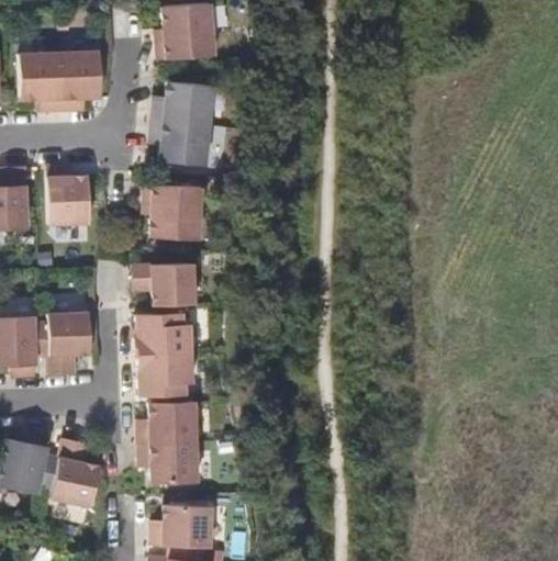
[(157,63),(214,58),(211,7),(162,10),(163,32),(164,44),(156,45),(157,63)]
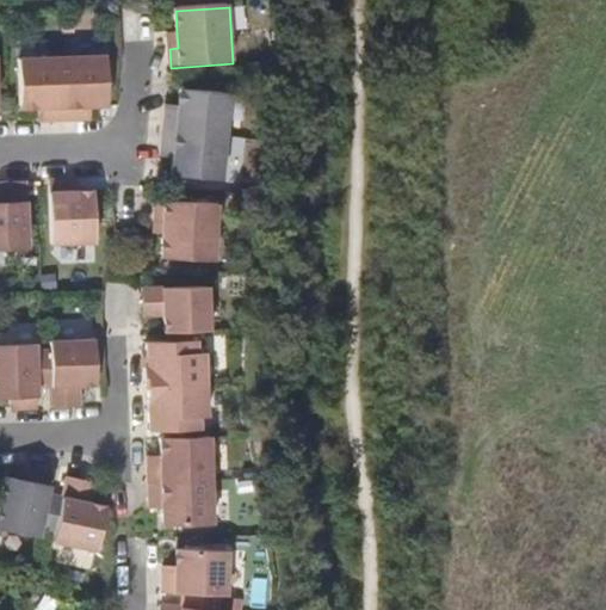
[(169,49),(178,48),(177,35),(168,36),(169,49)]
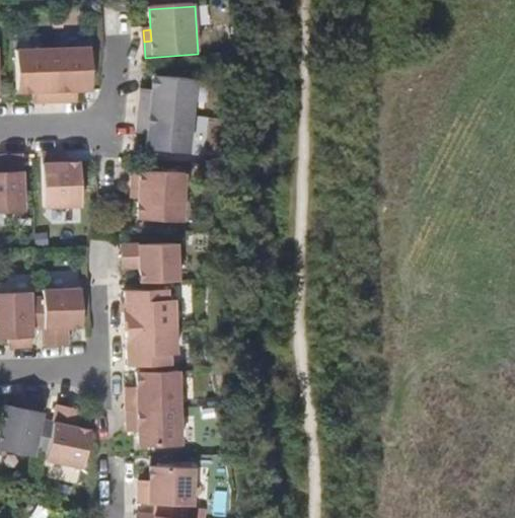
[(74,91),(80,91),(95,90),(93,48),(56,50),(58,102),(74,101),(74,91)]
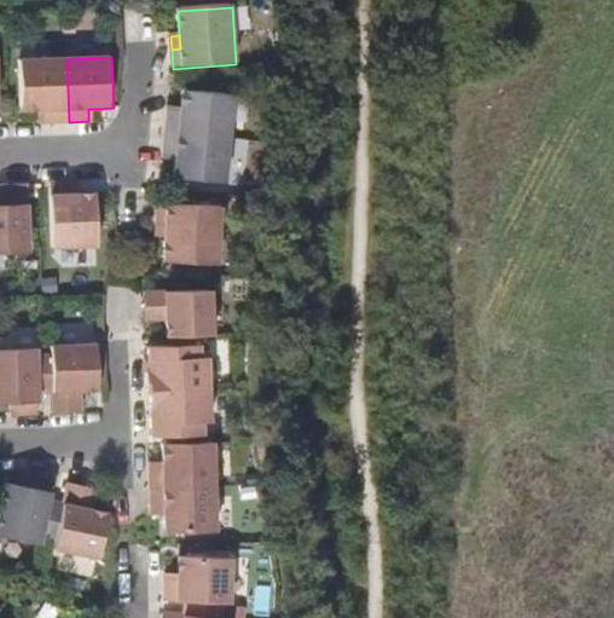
[(69,122),(67,59),(23,61),(25,111),(42,110),(51,110),(51,122),(69,122)]
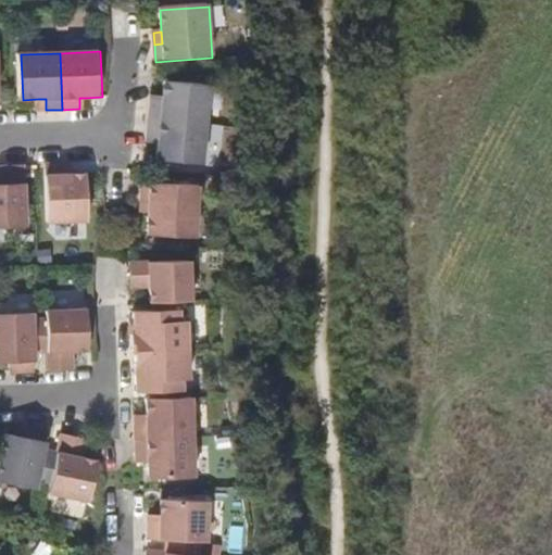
[(152,120),(209,125),(213,85),(167,80),(166,97),(165,103),(154,102),(152,120)]
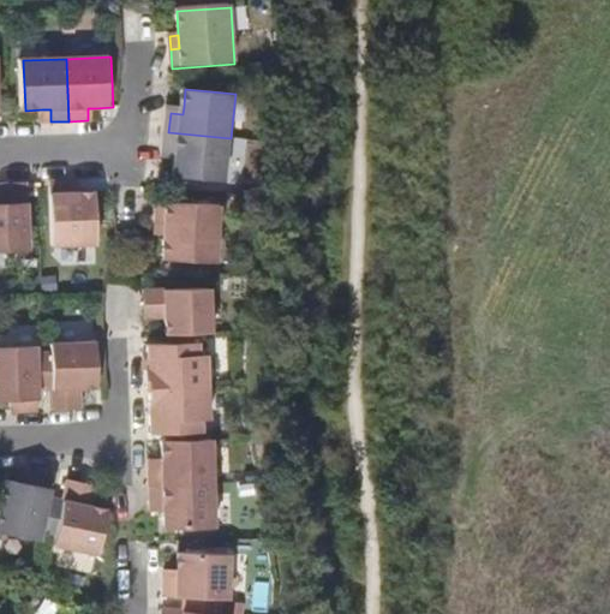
[(179,151),(179,160),(178,177),(227,182),(231,138),(168,132),(167,150),(179,151)]
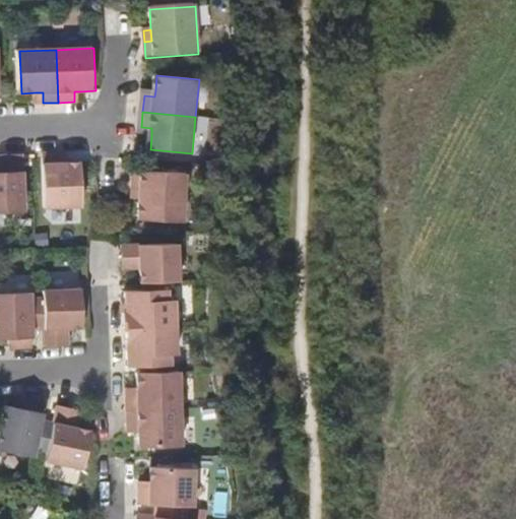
[(83,164),(68,164),(62,164),(61,153),(45,153),(47,208),(85,206),(83,164)]
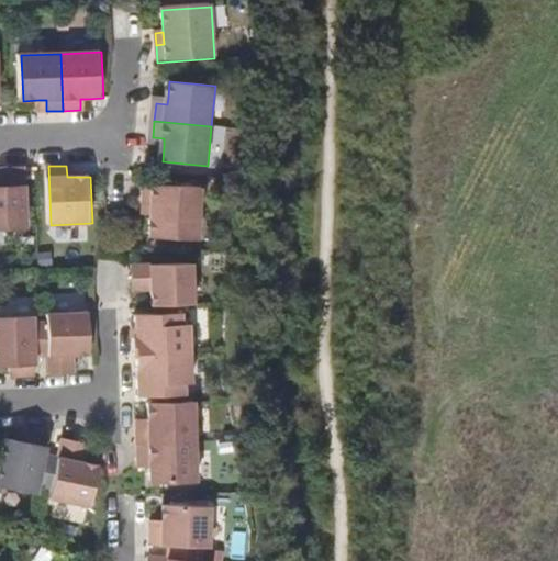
[(10,187),(2,187),(0,187),(0,228),(29,227),(26,167),(9,168),(10,187)]
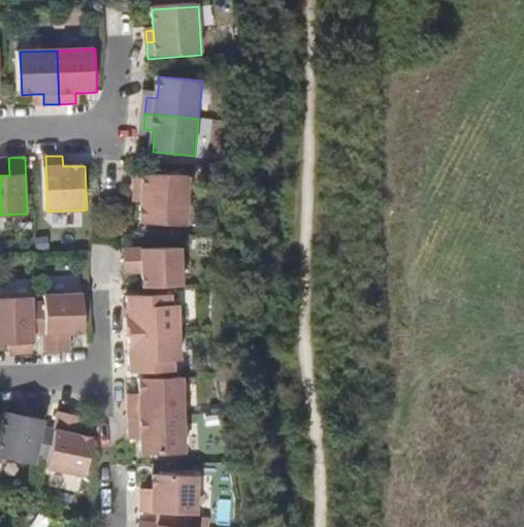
[(189,226),(192,176),(137,173),(136,190),(144,191),(143,202),(142,223),(189,226)]
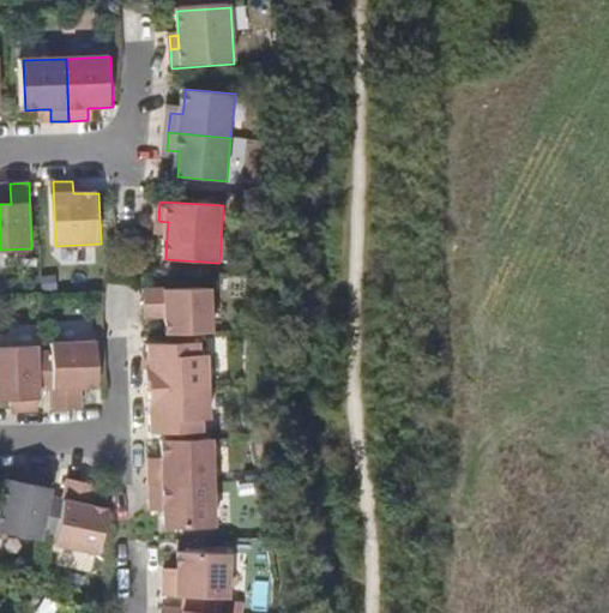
[(200,334),(215,332),(212,288),(146,290),(148,310),(168,310),(168,317),(169,335),(175,334),(200,334)]
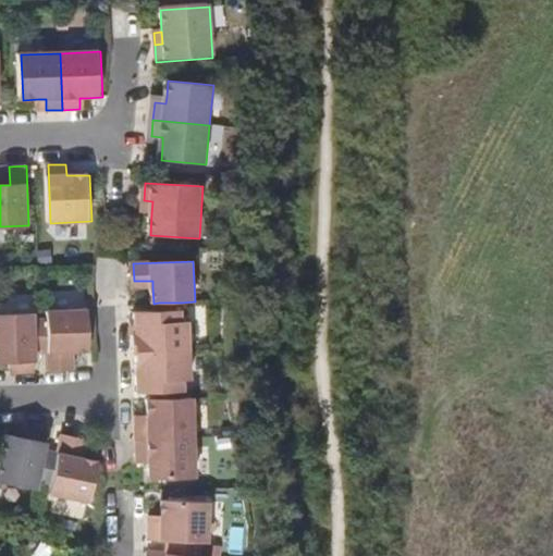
[(183,322),(183,310),(182,303),(159,303),(159,311),(137,312),(138,335),(136,335),(136,353),(192,350),(191,322),(183,322)]
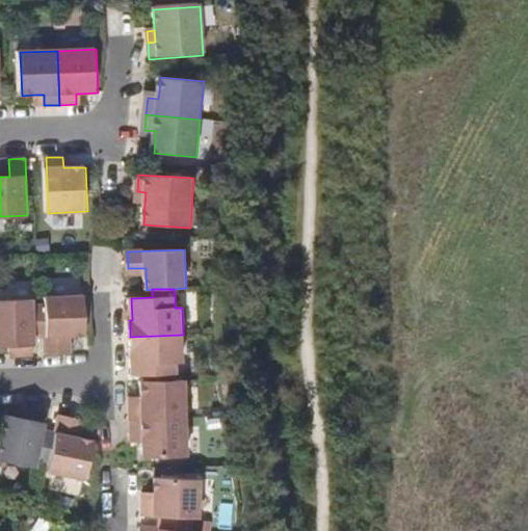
[(87,336),(86,296),(48,298),(50,355),(67,354),(66,337),(73,336),(87,336)]
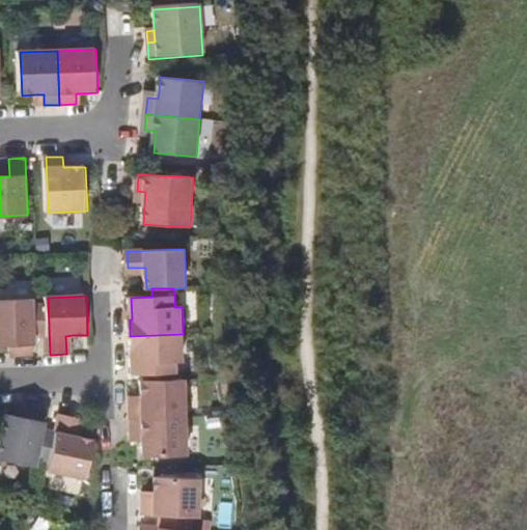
[(36,355),(34,300),(0,301),(0,344),(12,344),(20,344),(20,356),(36,355)]
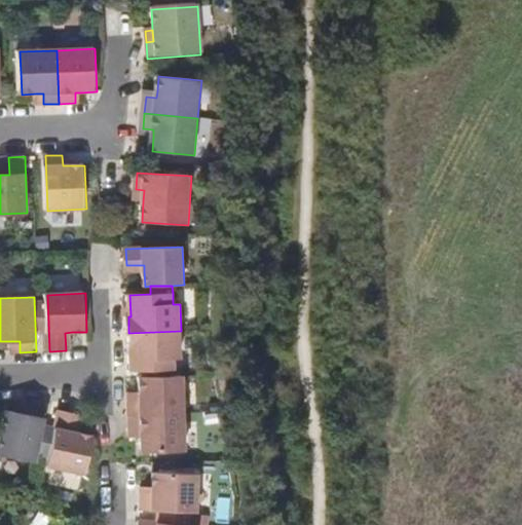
[(182,359),(181,331),(128,333),(128,334),(131,334),(133,372),(146,371),(146,377),(176,376),(176,370),(175,359),(182,359)]
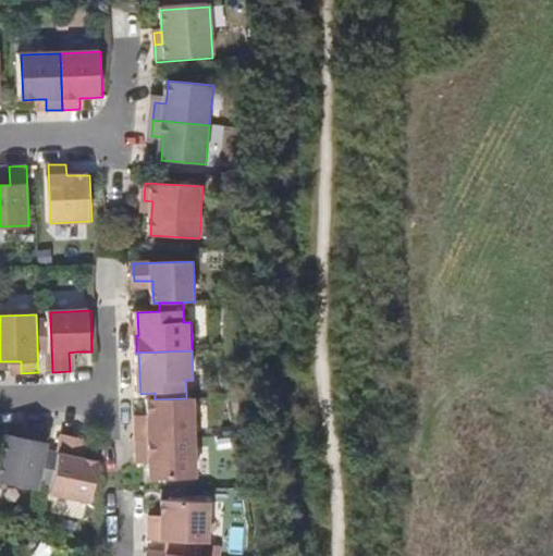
[(195,398),(186,398),(155,399),(149,400),(150,416),(150,423),(139,423),(139,441),(196,439),(195,398)]
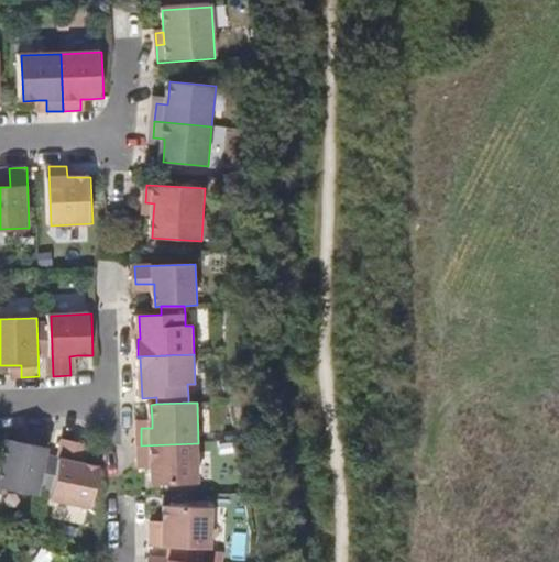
[(32,445),(35,433),(28,432),(25,443),(32,445)]
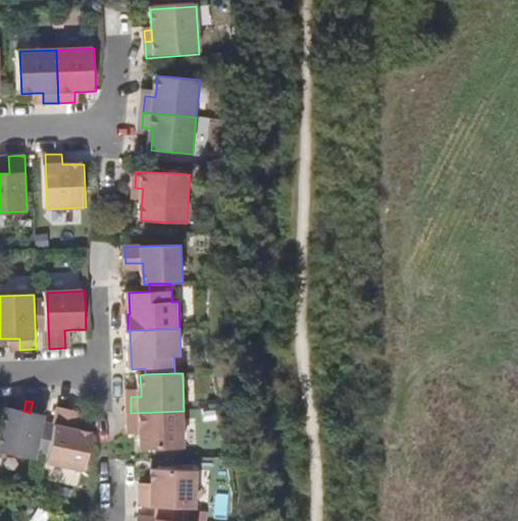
[(51,425),(45,423),(48,405),(33,402),(30,413),(23,411),(9,408),(0,450),(0,451),(37,459),(38,454),(45,455),(51,425)]
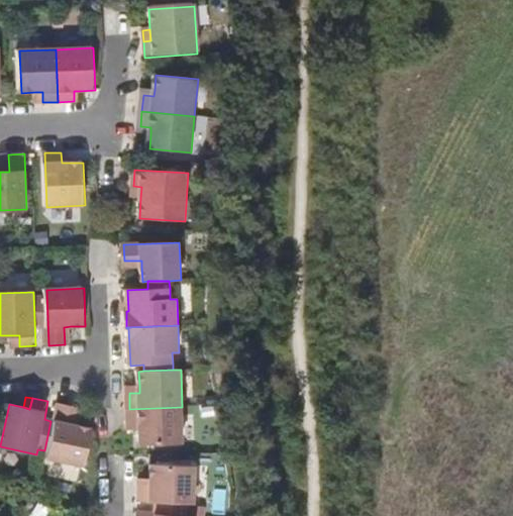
[(79,426),(73,424),(76,407),(61,404),(57,422),(50,421),(44,450),(50,451),(48,458),(86,467),(94,429),(79,426)]
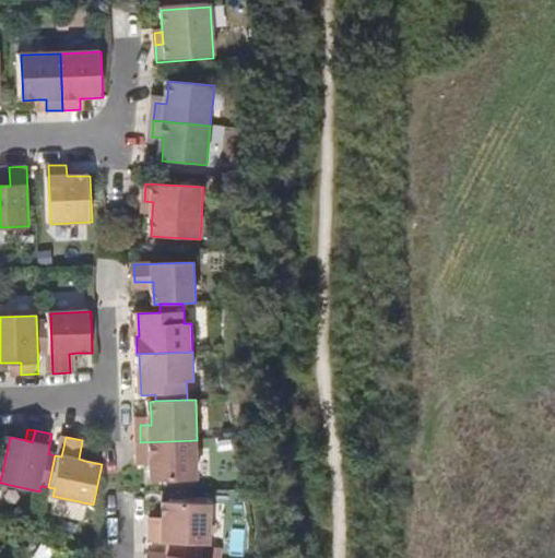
[(79,459),(85,461),(90,442),(82,440),(79,459)]
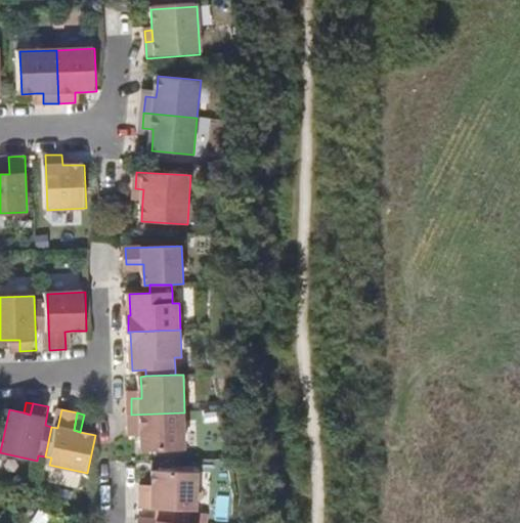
[(186,449),(184,412),(131,415),(132,430),(142,429),(142,436),(143,451),(186,449)]
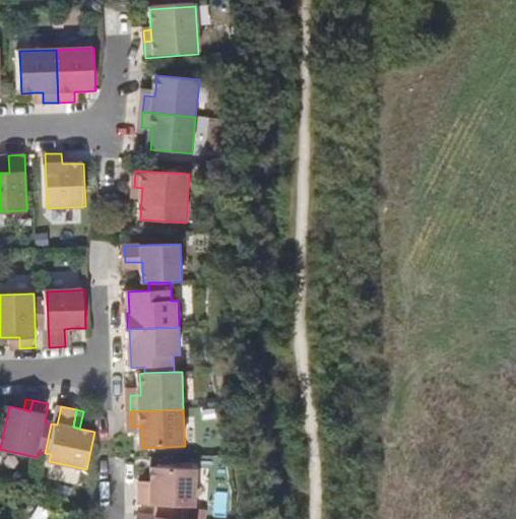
[(159,506),(190,507),(196,507),(197,469),(154,467),(153,482),(153,489),(142,489),(142,505),(159,506)]
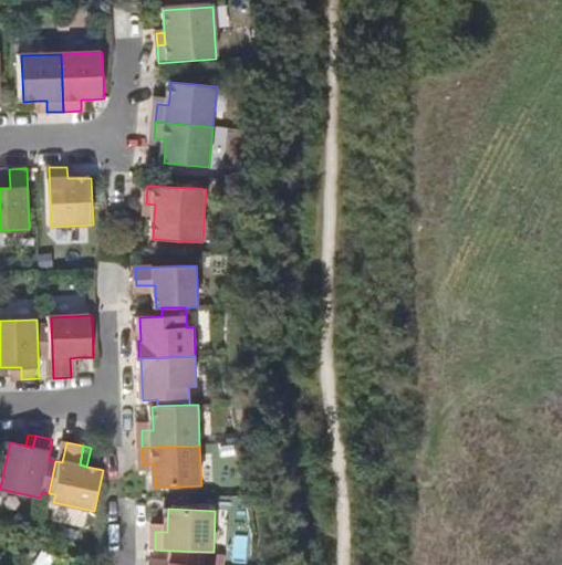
[(205,564),(207,552),(174,551),(173,563),(185,564),(205,564)]
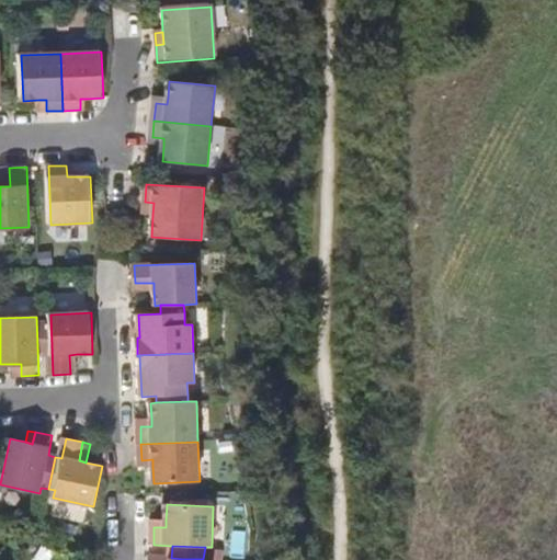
All buildings are outlined.
